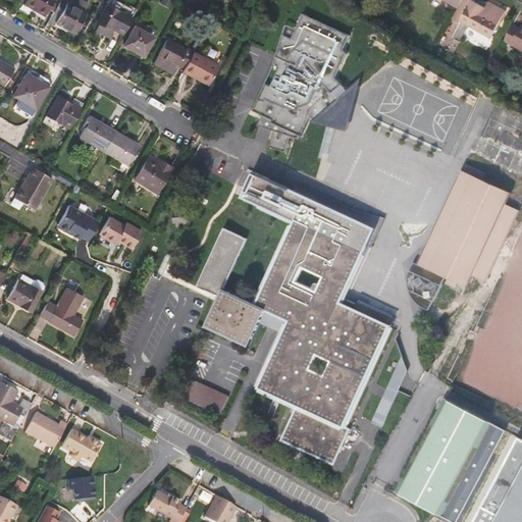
[(27,0),(24,4),(45,16),(54,0),(27,0)]
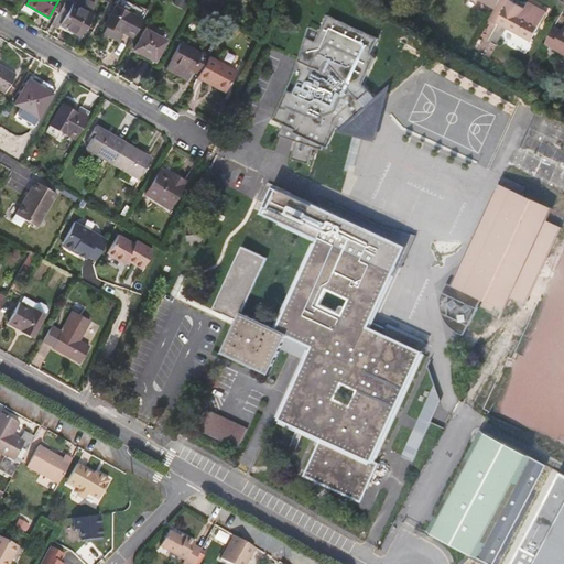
[(83,0),(82,0),(66,0),(58,15),(64,19),(58,29),(62,31),(63,29),(74,35),(79,39),(91,18),(86,14),(78,9),(83,0)]
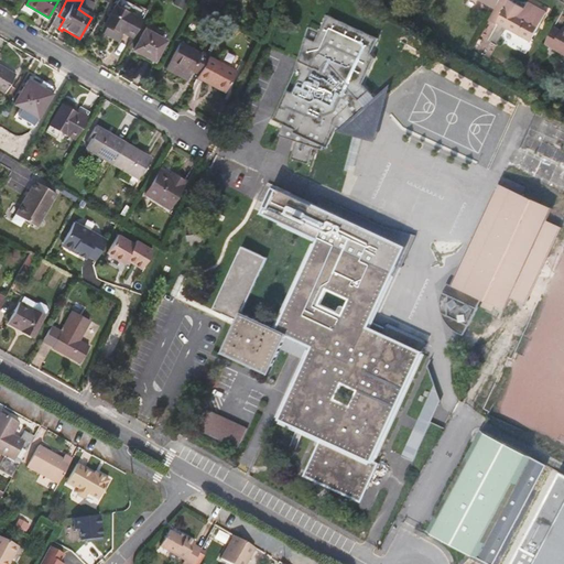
[(83,0),(78,9),(86,14),(91,6),(83,0)]
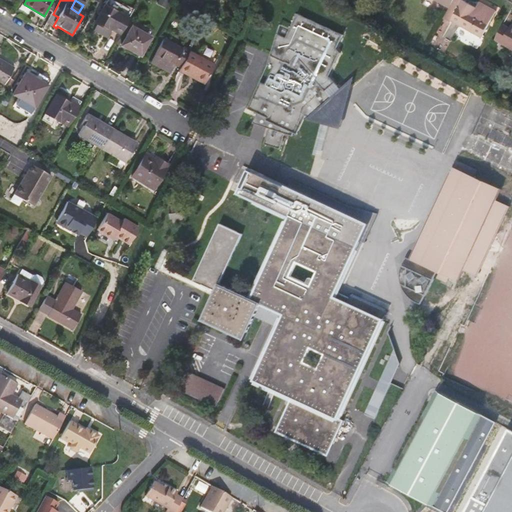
[(169,1),(167,0),(158,0),(156,5),(165,9),(169,1)]
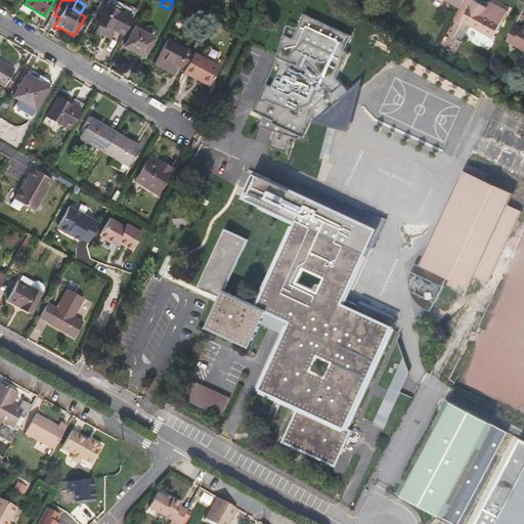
[(465,0),(444,0),(461,8),(465,0)]
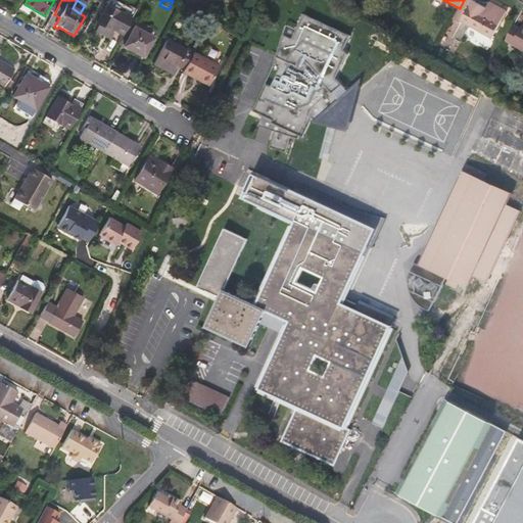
[(462,21),(492,39),(502,22),(507,11),(495,5),(494,7),(488,4),(486,8),(472,0),(464,0),(460,8),(454,19),(461,24),(462,21)]
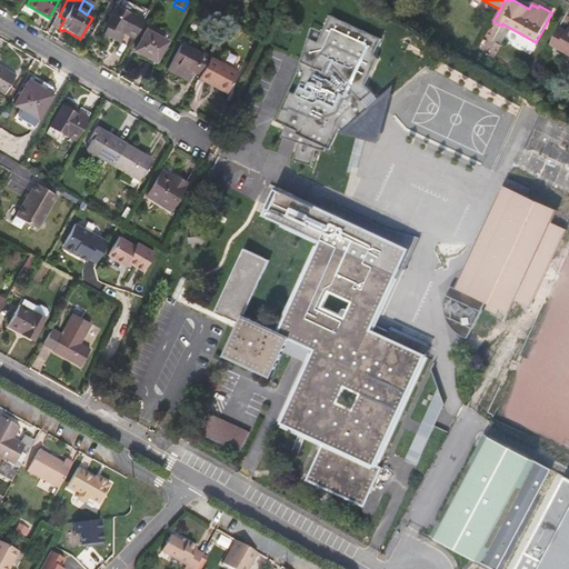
[(118,32),(120,29),(123,31),(133,37),(145,18),(132,11),(131,15),(116,7),(106,26),(107,26),(118,32)]
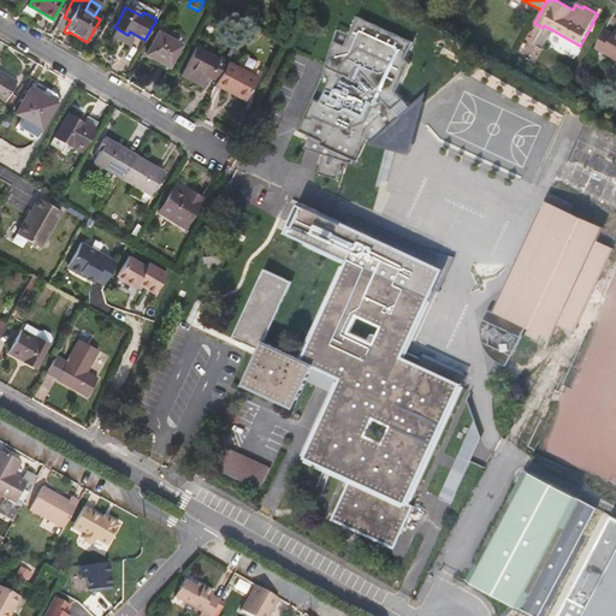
[(301,132),(309,136),(320,142),(319,144),(335,152),(333,157),(323,153),(323,154),(317,173),(336,179),(342,160),(351,164),(353,160),(356,161),(367,138),(371,141),(373,142),(386,131),(385,130),(397,118),(398,119),(400,118),(392,108),(401,101),(403,104),(404,102),(395,92),(407,64),(408,64),(408,63),(404,58),(412,41),(356,16),(343,45),(332,40),(325,63),(324,66),(326,67),(321,77),(327,81),(320,96),(301,132)]
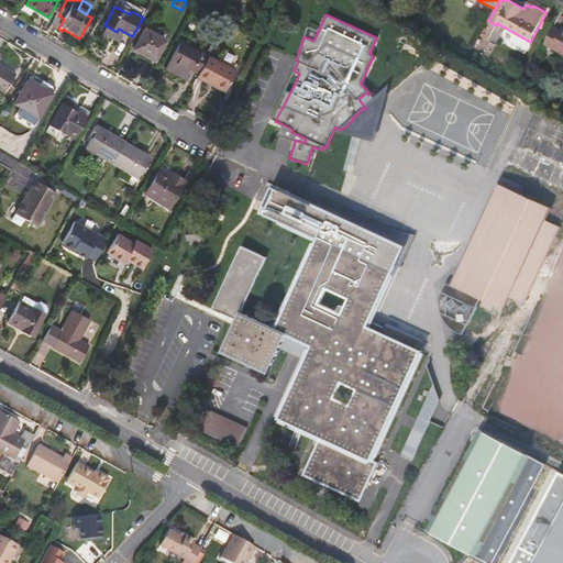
[(58,15),(52,25),(58,29),(64,19),(58,15)]
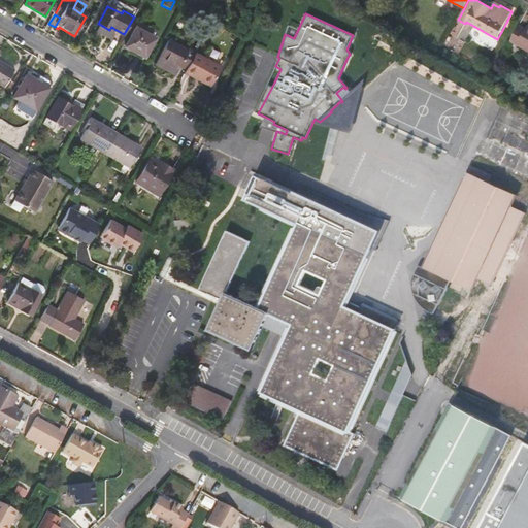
[(109,30),(99,24),(95,30),(110,38),(114,29),(111,27),(109,30)]
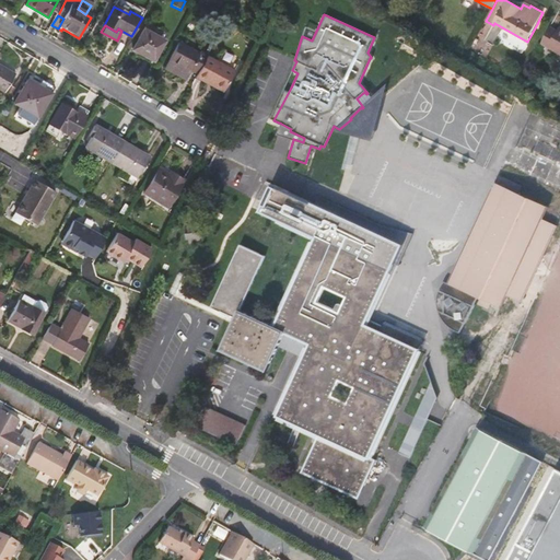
[(551,26),(541,44),(559,54),(559,25),(559,26),(557,31),(551,26)]
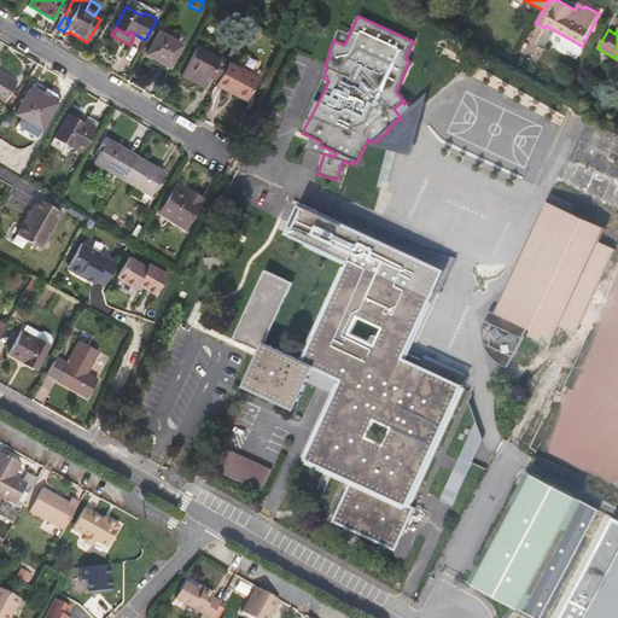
[(159,31),(147,53),(169,66),(181,45),(159,31)]
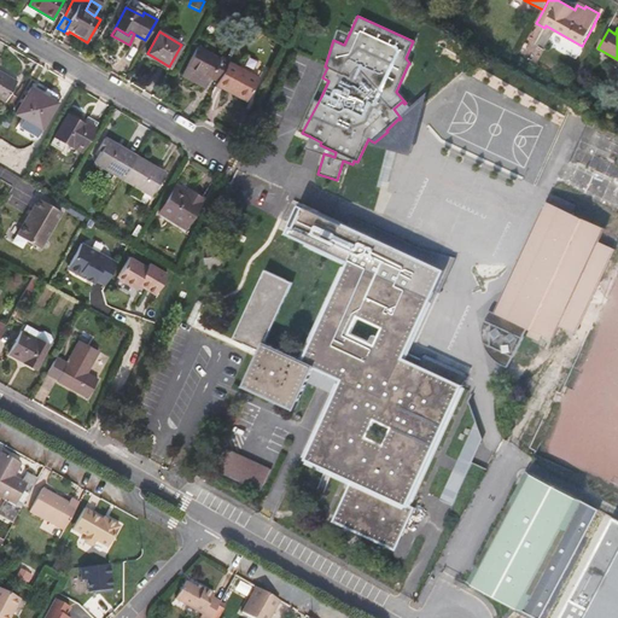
[(211,76),(220,80),(229,62),(231,60),(222,56),(220,58),(197,46),(181,75),(197,83),(202,74),(210,77),(211,76)]
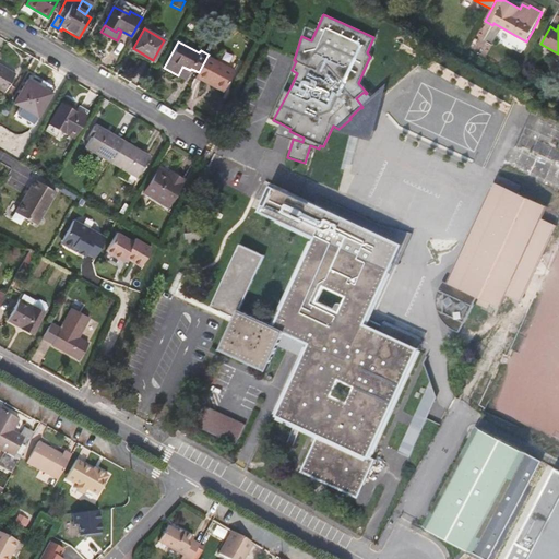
[(199,72),(197,76),(204,81),(206,78),(225,87),(235,70),(207,56),(199,72)]
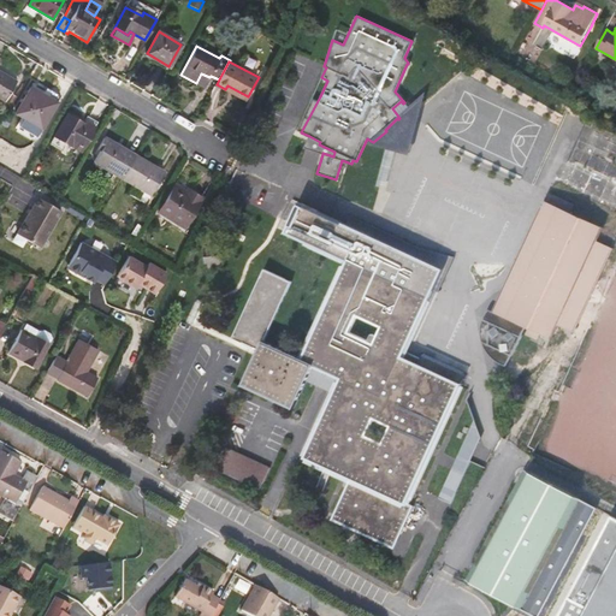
[(0,98),(5,101),(18,81),(0,71),(0,98)]
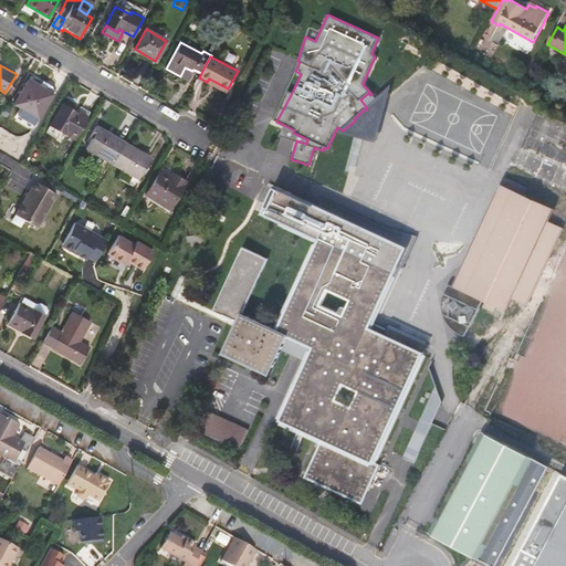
[(185,67),(180,76),(188,80),(192,71),(185,67)]
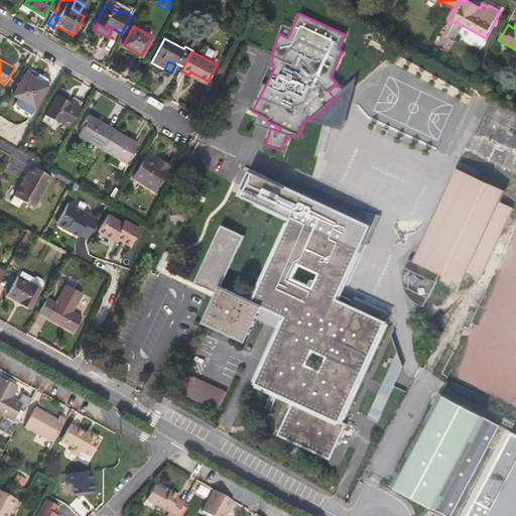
[(190,72),(188,75),(206,84),(208,81),(190,72)]
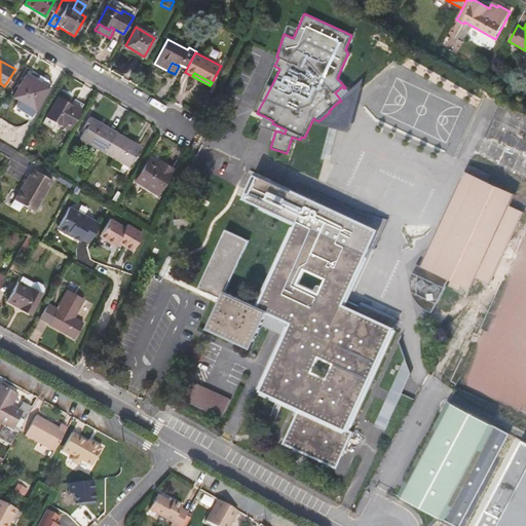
[(21,101),(35,109),(48,87),(27,74),(13,97),(21,101)]
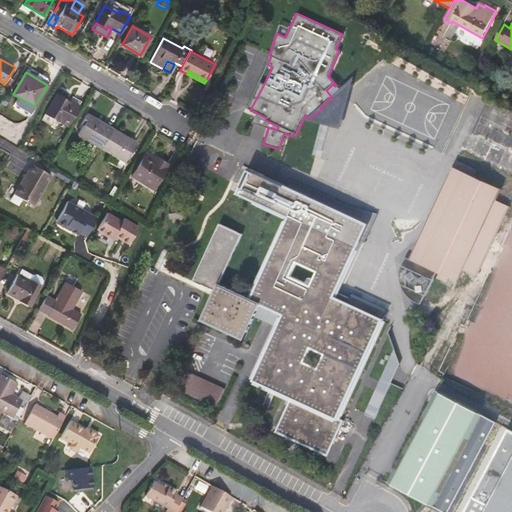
[(351,86),(354,76),(340,88),(336,85),(335,86),(333,84),(326,90),(332,98),(331,99),(330,98),(320,108),(321,109),(310,118),(308,117),(305,119),(320,123),(328,125),(339,127),(351,86)]
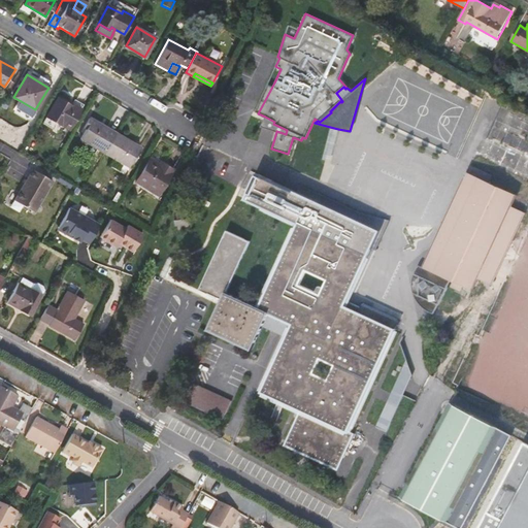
[(69,129),(85,103),(75,97),(71,103),(59,96),(46,117),(69,129)]
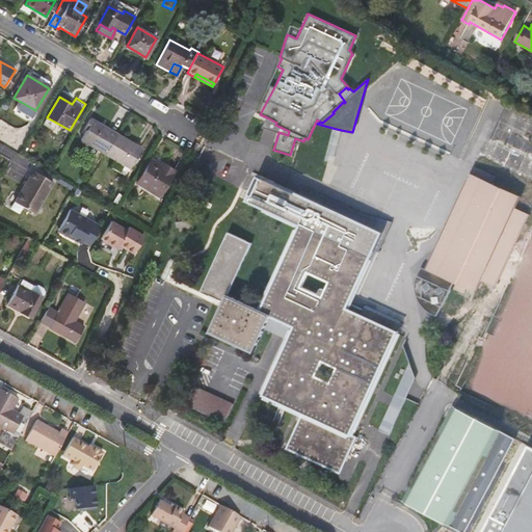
[(35,110),(21,102),(17,109),(31,117),(35,110)]
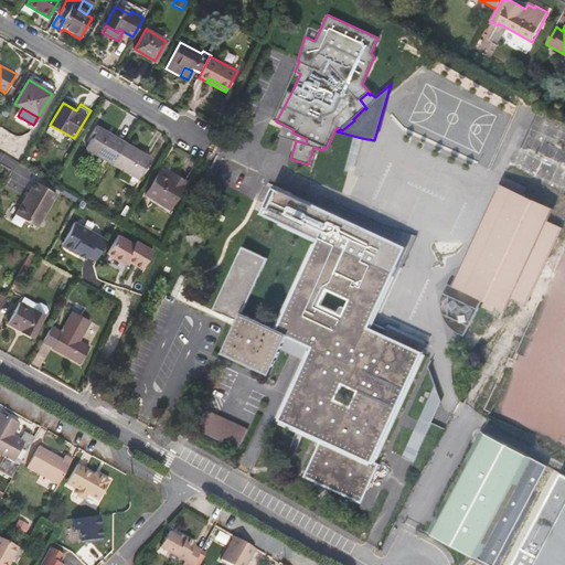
[(564,127),(546,119),(540,135),(558,144),(564,128),(564,127)]
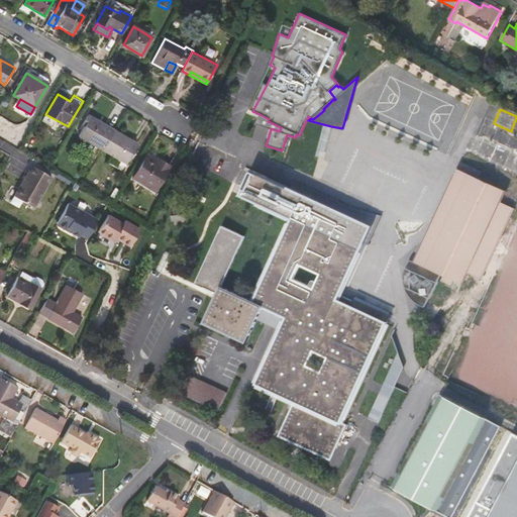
[(269,119),(260,114),(256,119),(254,124),(257,125),(271,129),(271,128),(280,131),(281,127),(268,121),(269,119)]
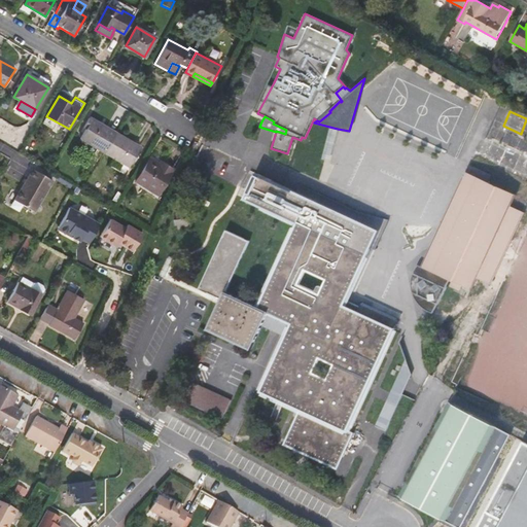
[(80,138),(106,152),(117,134),(92,118),(80,138)]
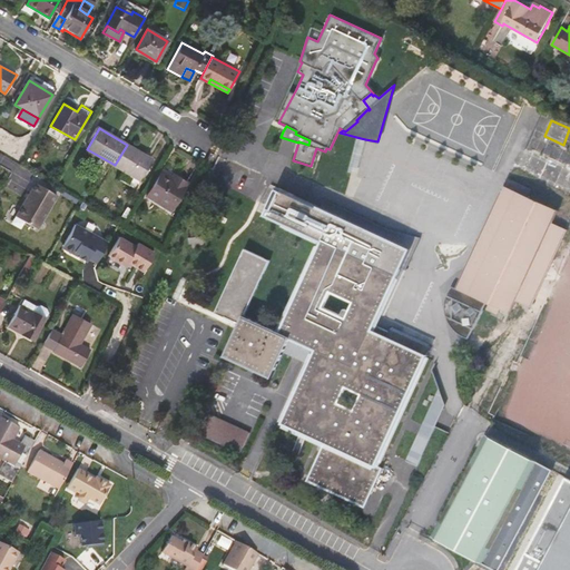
[(365,139),(356,137),(347,172),(350,173),(356,174),(365,139)]
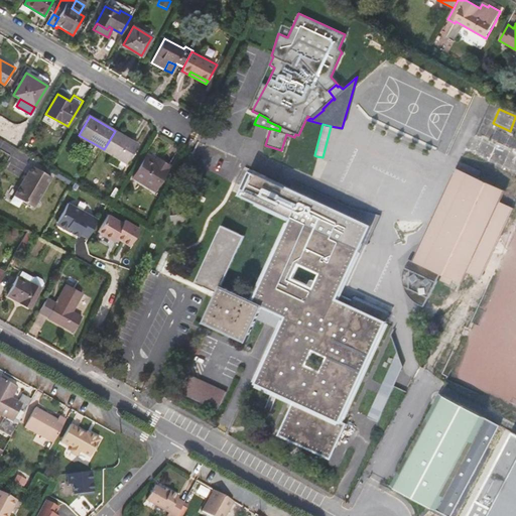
[(138,144),(115,131),(104,149),(126,162),(138,144)]
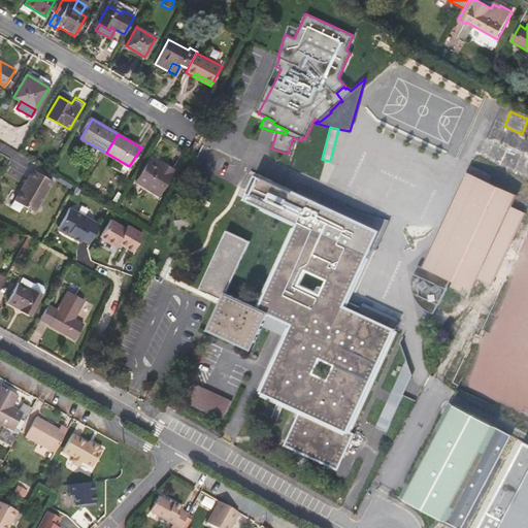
[(527,155),(487,137),(480,156),(527,176),(527,155)]
